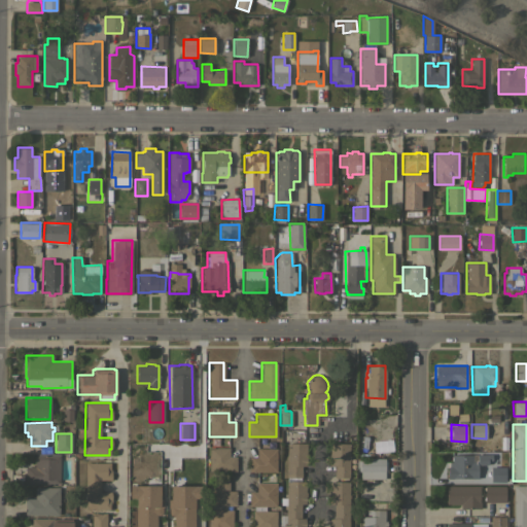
[(286,459),(285,459),(285,455),(286,455),(286,443),(306,443),(306,465),(301,465),(301,477),(286,477),(286,459)]
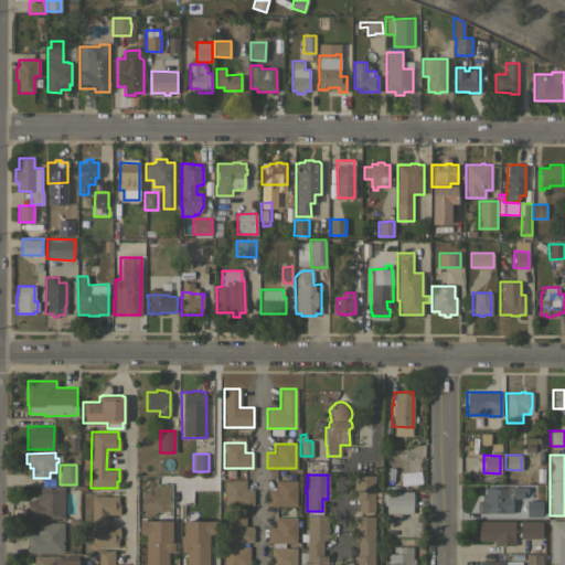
[(374,489),(374,492),(374,511),(358,511),(358,499),(353,499),(353,496),(352,496),(352,487),(353,487),(353,475),(374,475),(374,489)]
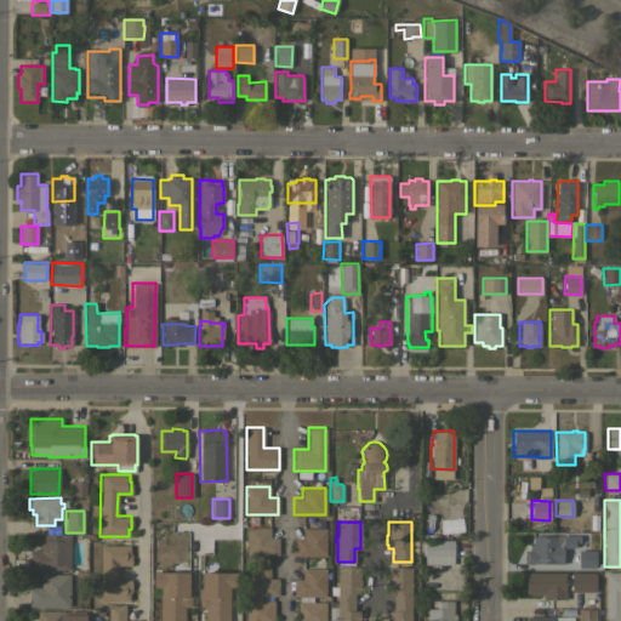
[(245,554),(245,542),(246,542),(246,527),(269,527),(269,537),(278,537),(278,554),(245,554)]
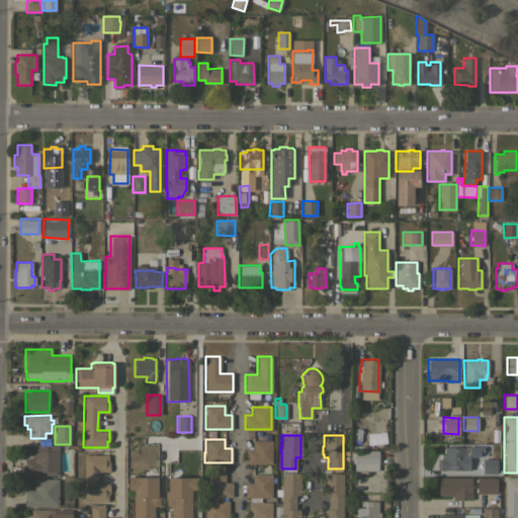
[(271,463),(245,463),(245,449),(252,449),(252,440),(271,440),(271,463)]
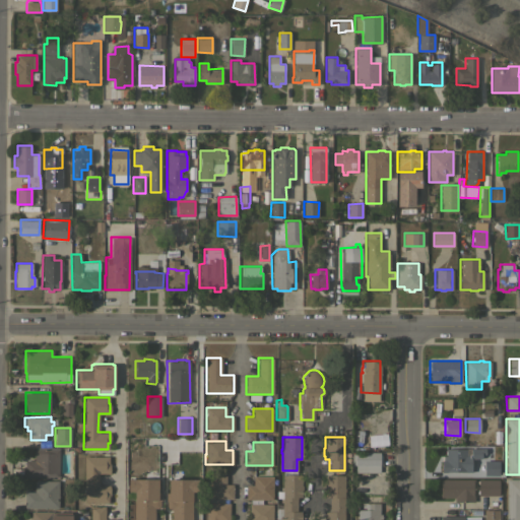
[(484,448),(484,454),(480,454),(480,456),(479,458),(470,458),(470,471),(441,471),(441,460),(442,460),(442,456),(445,456),(445,448),(484,448)]
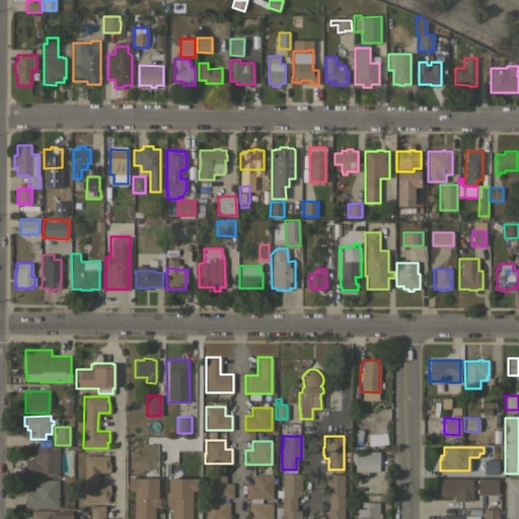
[(58,475),(24,475),(24,459),(34,459),(34,448),(59,448),(58,475)]
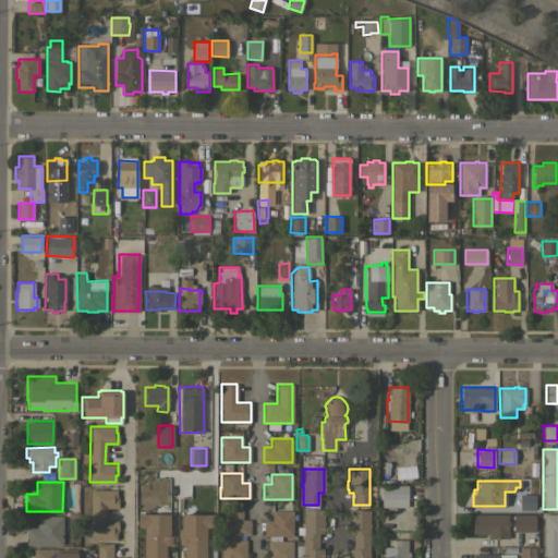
[(407,485),(407,507),(381,507),(380,485),(407,485)]
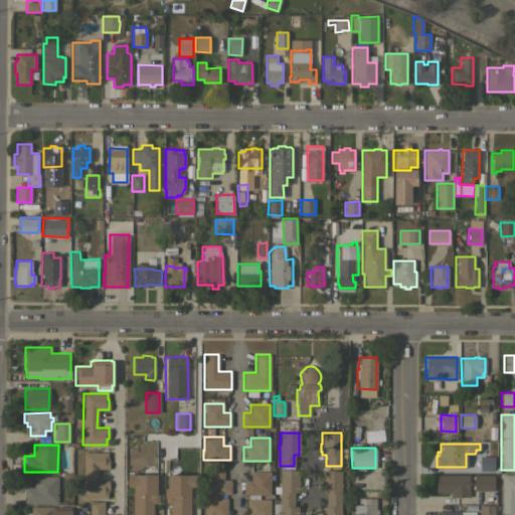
[(82,452),(108,452),(107,458),(109,458),(108,469),(98,469),(97,480),(108,480),(108,492),(107,492),(107,497),(82,497),(82,452)]
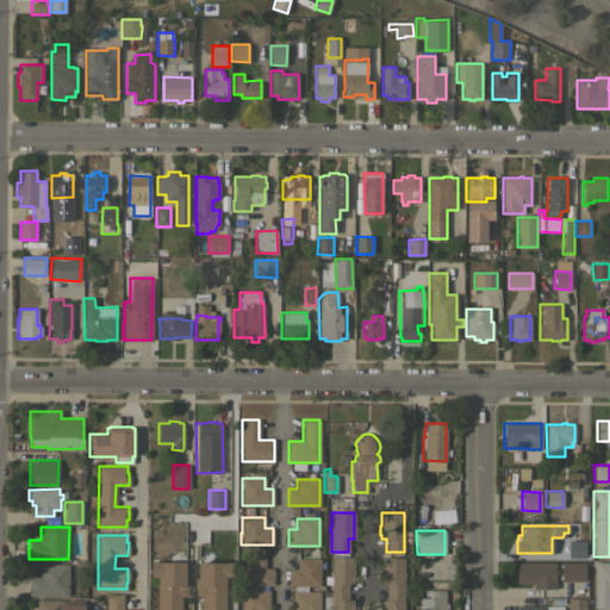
[(585,540),(585,558),(567,556),(567,540),(585,540)]
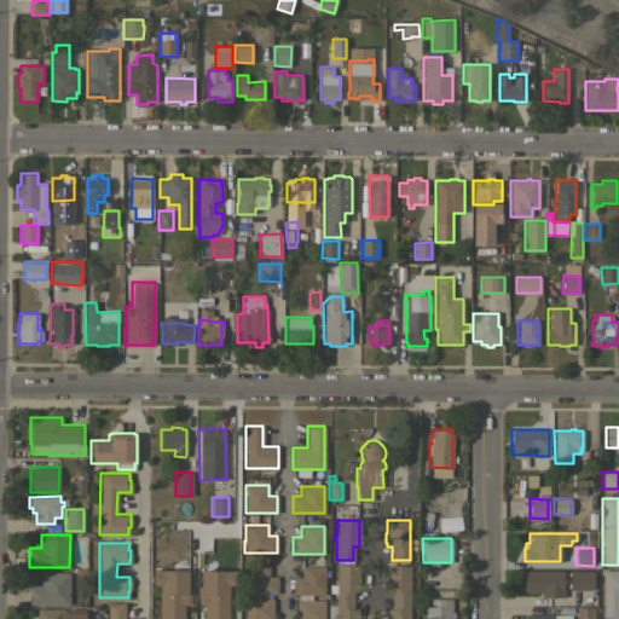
[(328,618),(328,614),(335,614),(335,584),(335,579),(336,579),(336,565),(358,565),(358,591),(353,591),(352,608),(358,608),(358,615),(358,618),(328,618)]
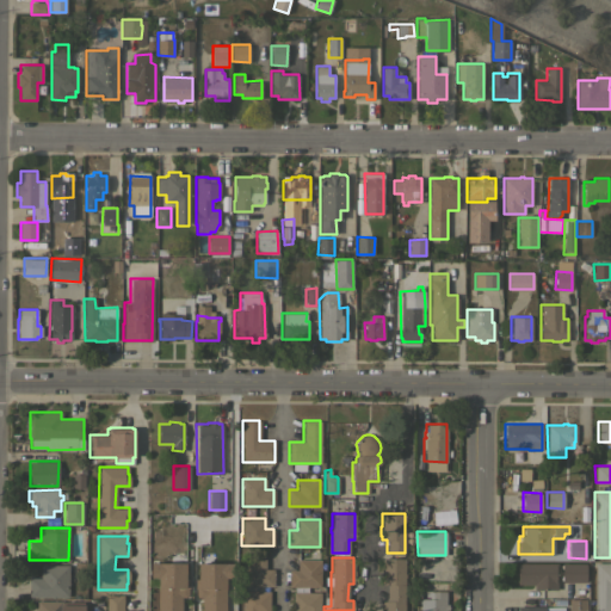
[(405,573),(405,576),(403,610),(381,610),(382,600),(387,600),(387,584),(382,584),(382,582),(381,582),(381,571),(382,571),(382,557),(403,557),(403,573),(405,573)]
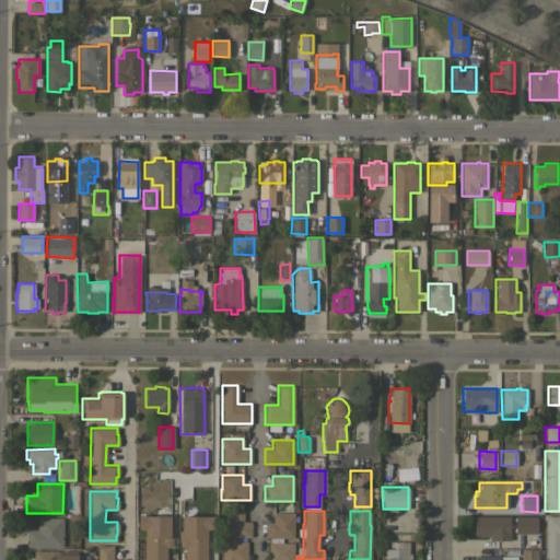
[(222,537),(222,512),(243,512),(243,522),(251,522),(251,537),(222,537)]
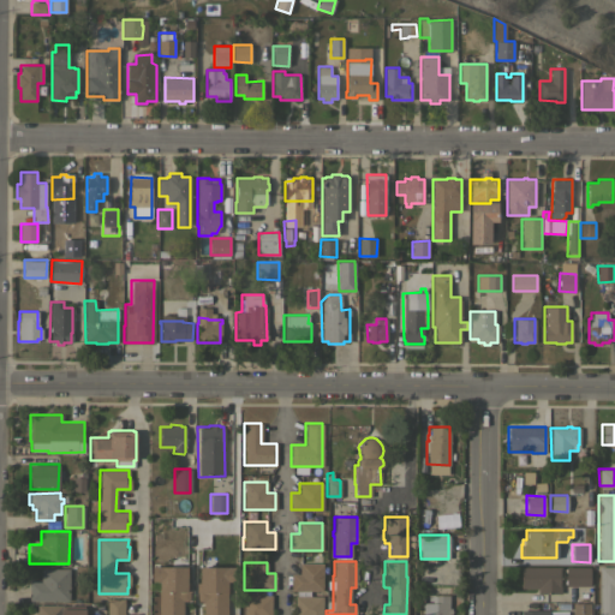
[(322,591),(291,590),(291,573),(299,573),(299,563),(322,563),(322,591)]
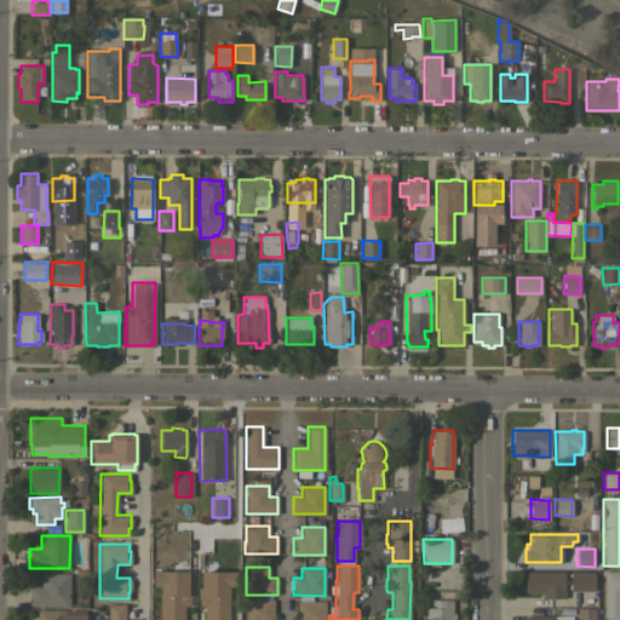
[(158,619),(182,619),(183,606),(187,606),(188,572),(151,570),(151,586),(159,586),(158,619)]
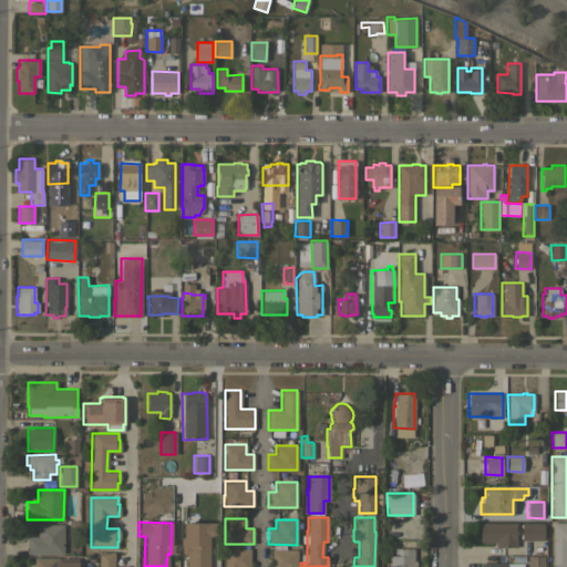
[(208,566),(209,523),(182,522),(182,555),(185,555),(185,566),(208,566)]
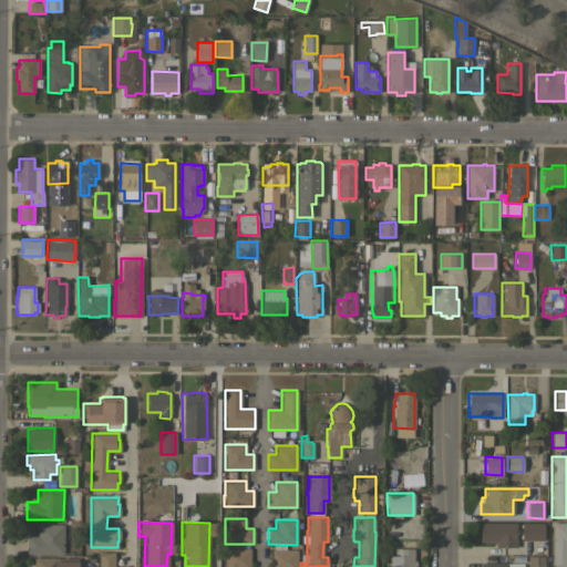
[(517,522),(517,547),(495,547),(495,542),(480,542),(480,522),(517,522)]
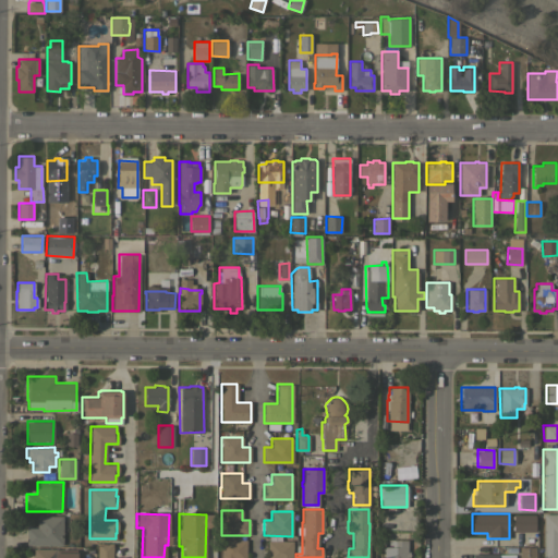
[(543,557),(543,513),(557,513),(557,557),(543,557)]
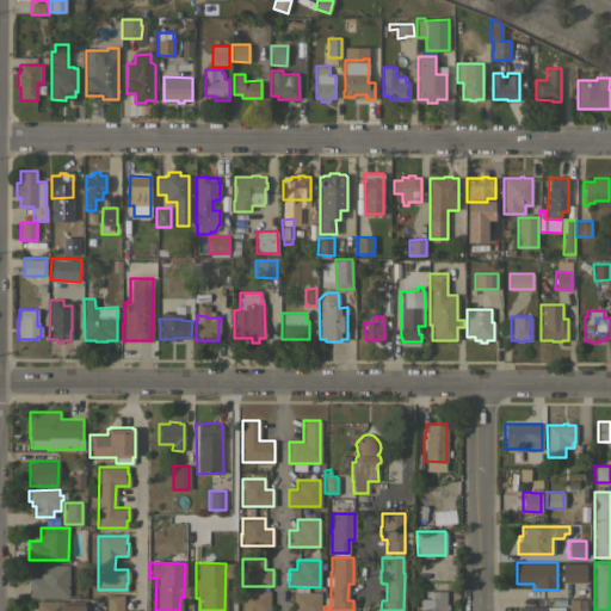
[(586,563),(585,582),(561,581),(561,563),(586,563)]
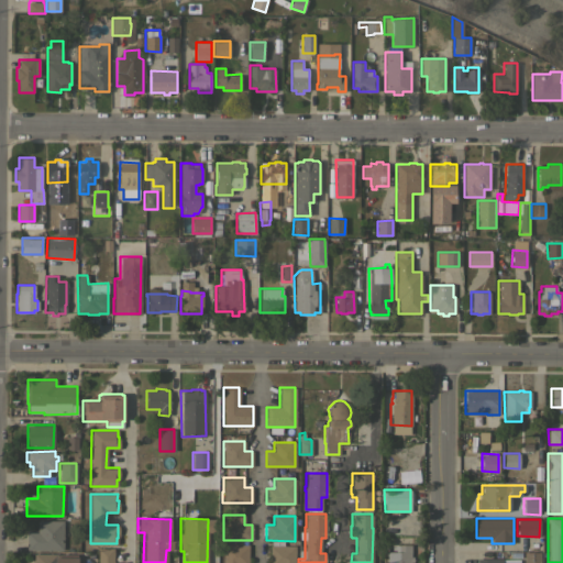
[(63,550),(26,549),(26,532),(36,532),(36,520),(63,520),(63,550)]
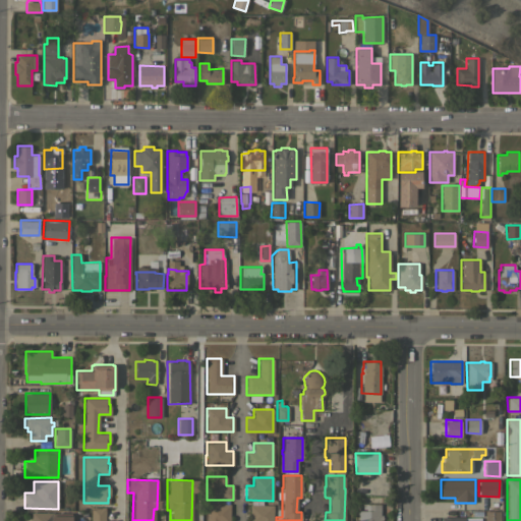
[(206,520),(206,504),(230,504),(229,520),(206,520)]
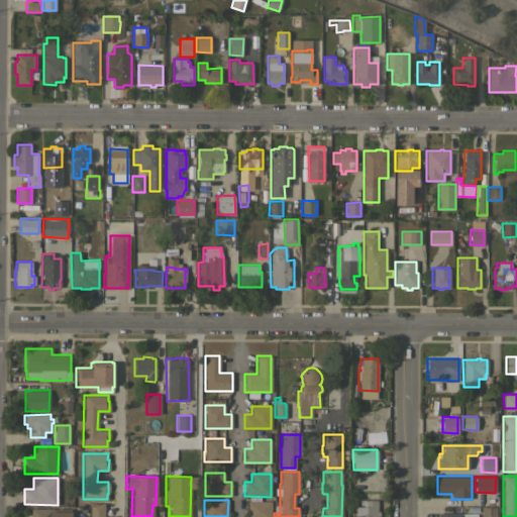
[(354,516),(354,506),(359,506),(359,503),(357,503),(357,500),(377,500),(377,511),(379,511),(379,515),(377,515),(377,516),(354,516)]
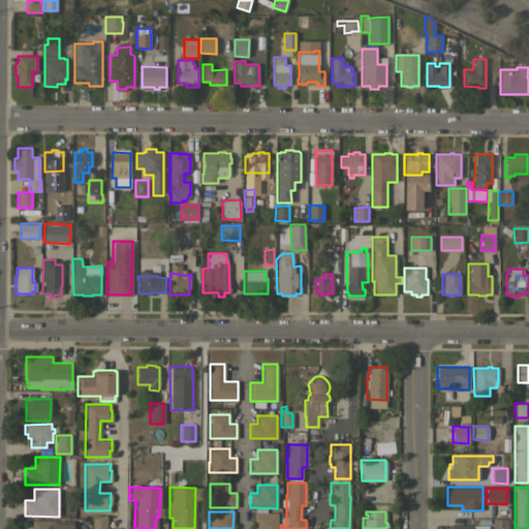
[(277,512),(277,528),(253,528),(253,512),(277,512)]
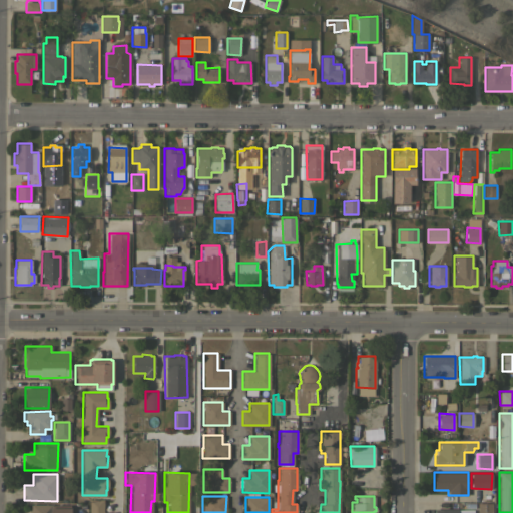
[(88,512),(88,499),(103,499),(103,512),(114,512),(88,512)]
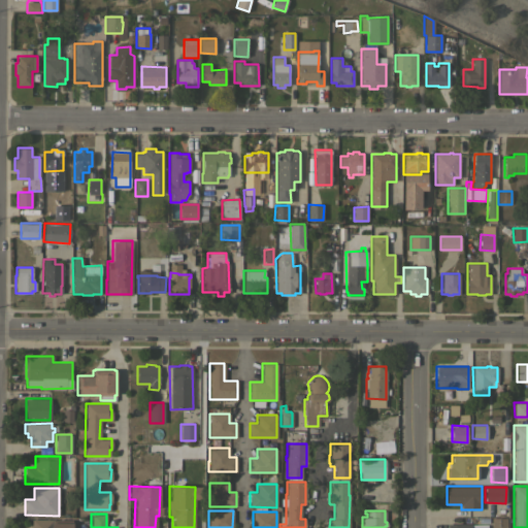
[(506,527),(491,527),(491,518),(506,518),(506,527)]
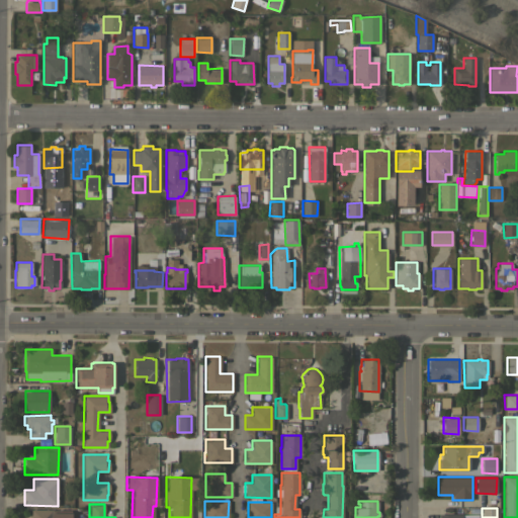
[(71,509),(71,517),(30,517),(30,515),(30,509),(71,509)]
